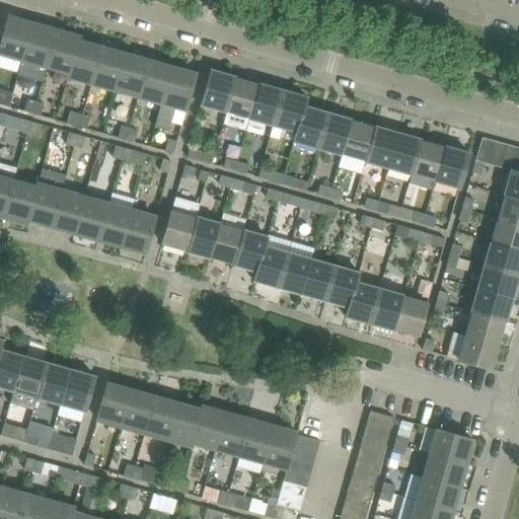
[(7,18),(0,44),(0,52),(22,59),(31,25),(7,18)]
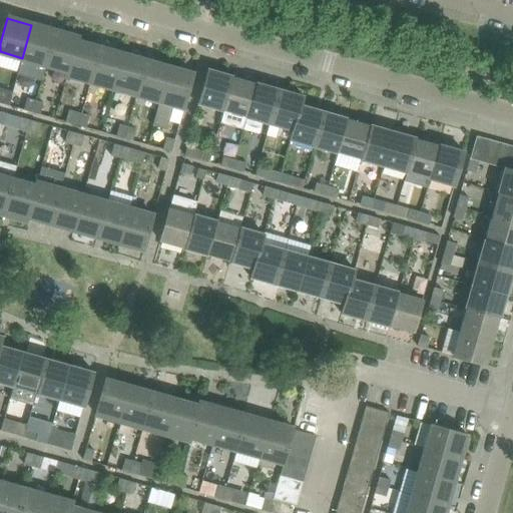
[(54,31),(31,25),(22,58),(45,64),(54,31)]
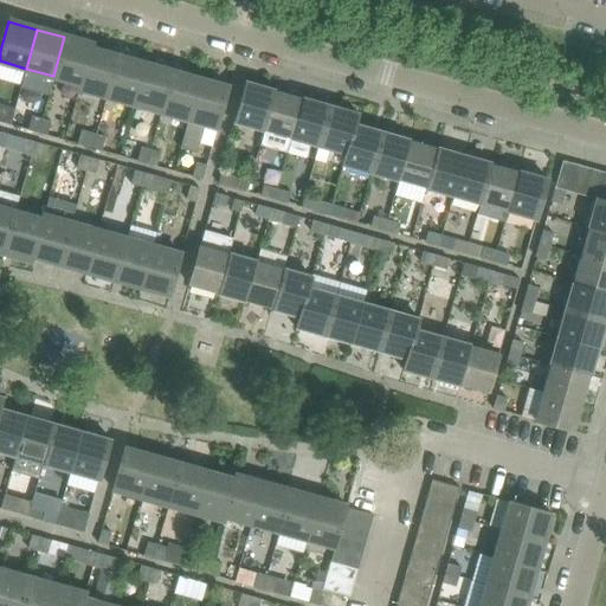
[(92,45),(64,37),(53,76),(79,84),(78,88),(79,88),(91,50),(92,45)]
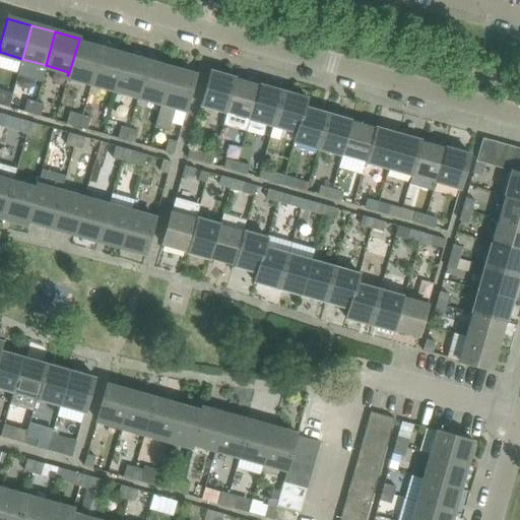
[(78,43),(68,75),(92,82),(102,49),(78,43)]
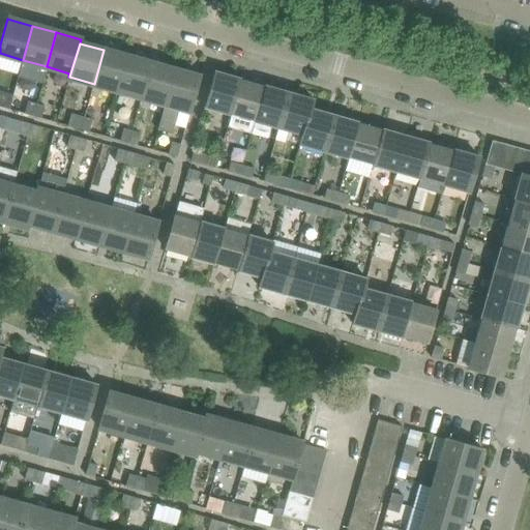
[(127,57),(104,50),(94,84),(118,91),(127,57)]
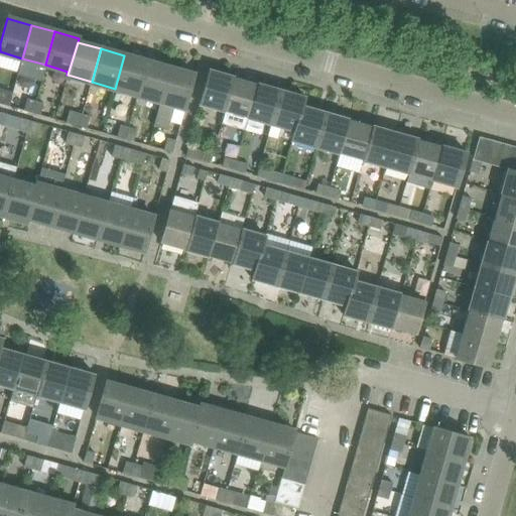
[(124,55),(115,89),(138,95),(147,61),(124,55)]
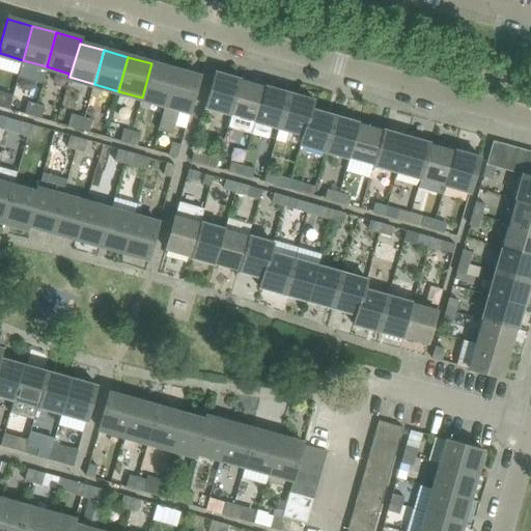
[(175,71),(151,63),(142,98),(165,104),(158,130),(159,130),(175,71)]
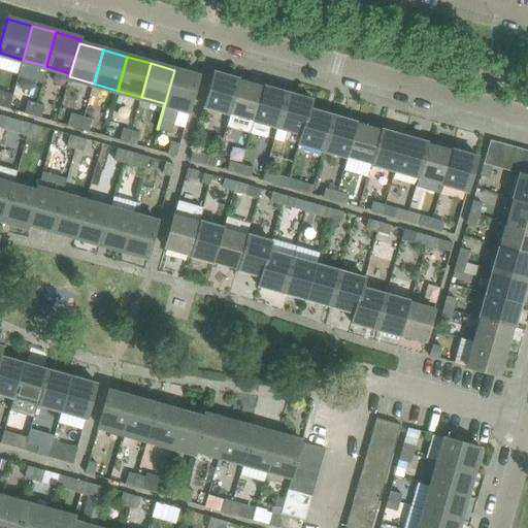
[(178,107),(189,110),(198,76),(174,70),(158,129),(171,133),(178,107)]
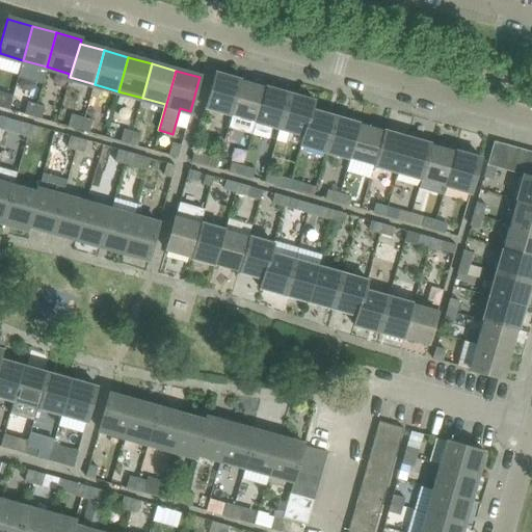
[(231,113),(241,80),(216,73),(207,107),(231,113)]
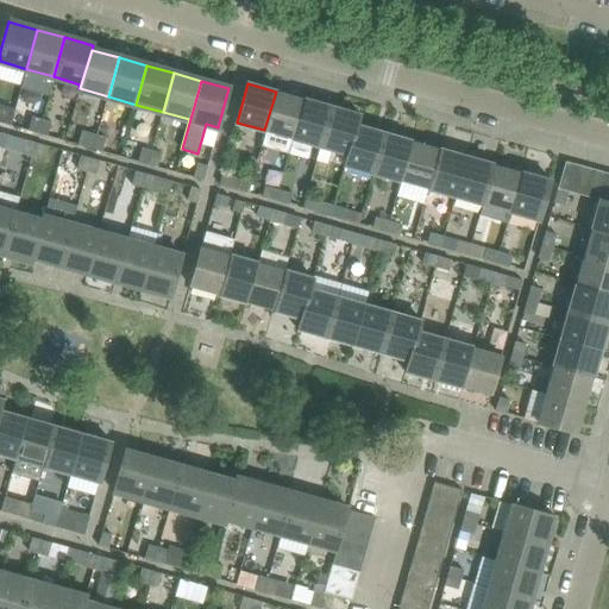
[(293,138),(303,100),(276,92),(264,130),(293,138)]
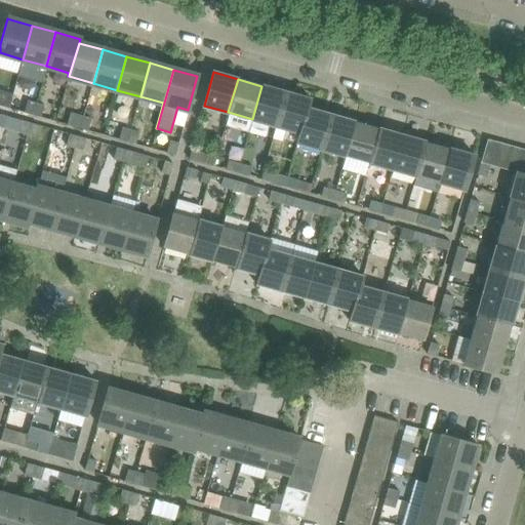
[(276,125),(286,92),(261,86),(252,119),(276,125)]
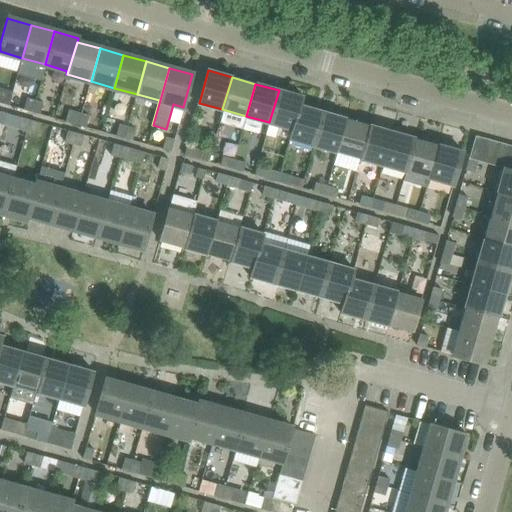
[(290,138),(300,106),(302,97),(279,90),(269,122),(267,132),(290,138)]
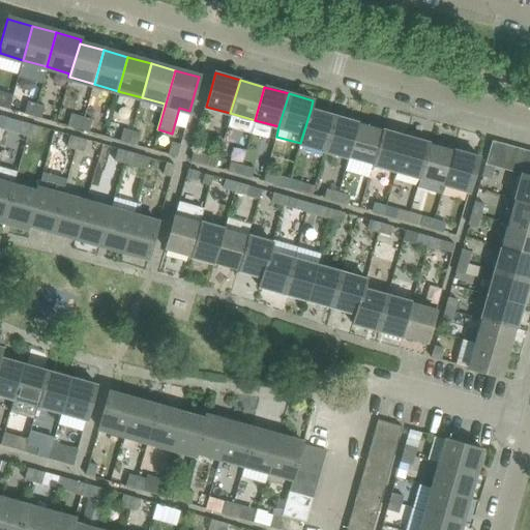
[(33,116),(36,105),(28,101),(24,114),(33,116)]
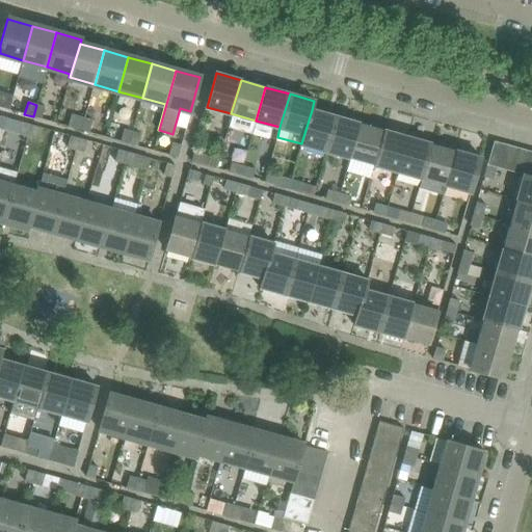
[(45,107),(36,105),(33,116),(42,118),(45,107)]
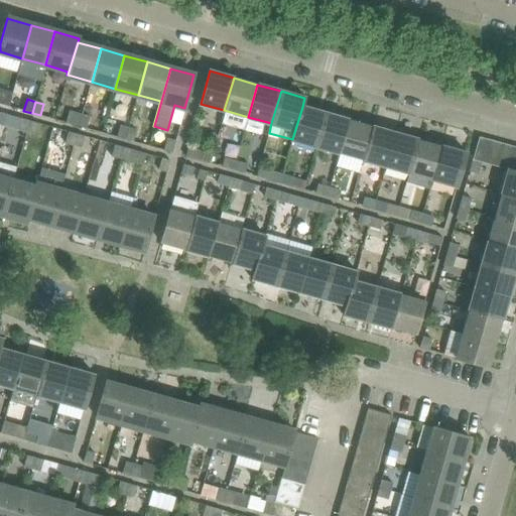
[(316,146),(326,114),(302,107),(292,139),(316,146)]
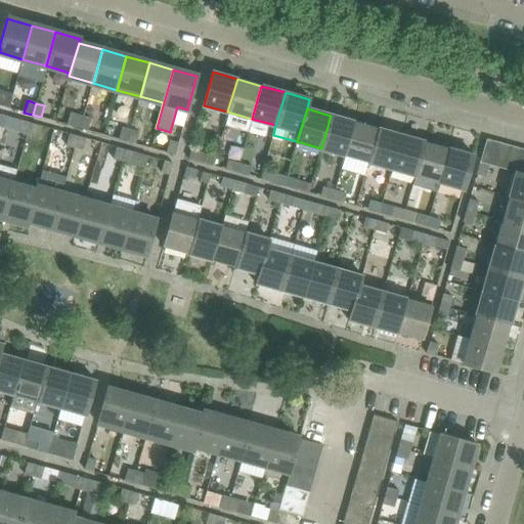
[(81,128),(84,117),(75,114),(72,126),(81,128)]
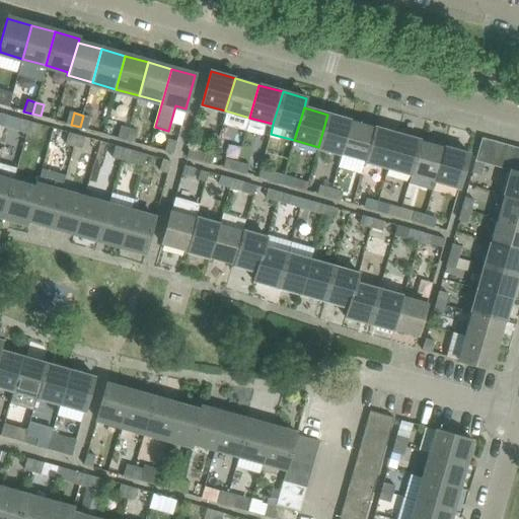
[(342,153),(351,121),(327,115),(318,147),(342,153)]
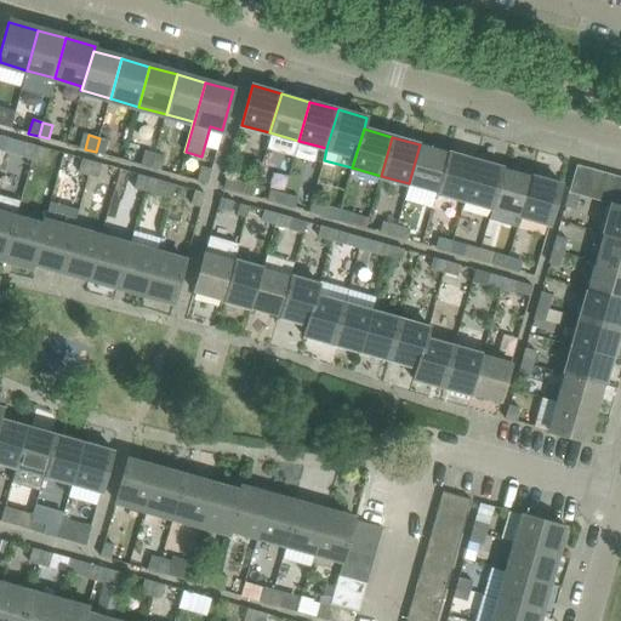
[(109,141),(100,138),(96,152),(106,154),(109,141)]
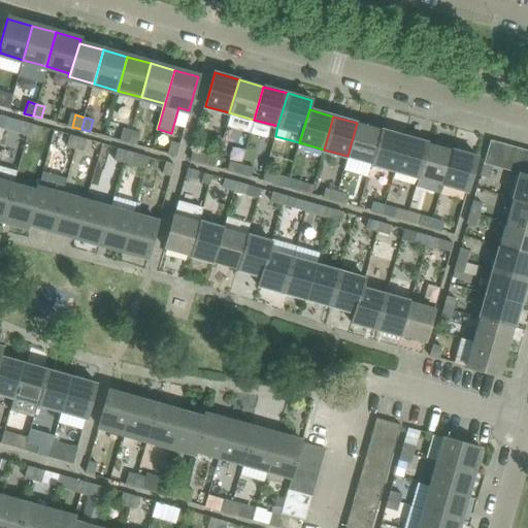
[(19,133),(27,135),(30,124),(22,121),(19,133)]
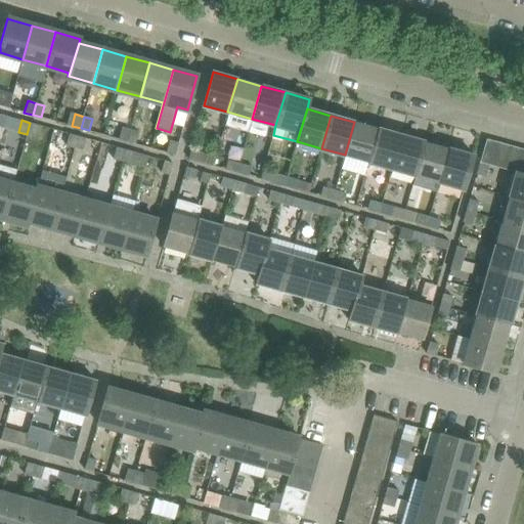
[(368,162),(378,129),(354,122),(345,155),(368,162)]
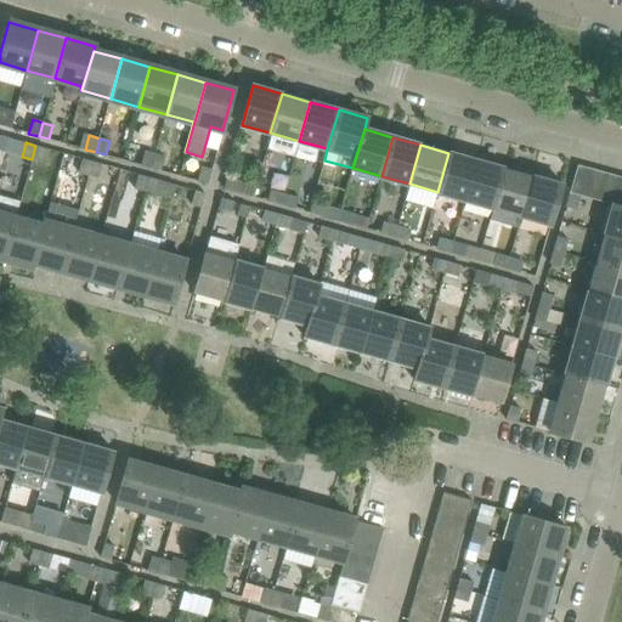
[(35,146),(32,159),(43,162),(46,148),(35,146)]
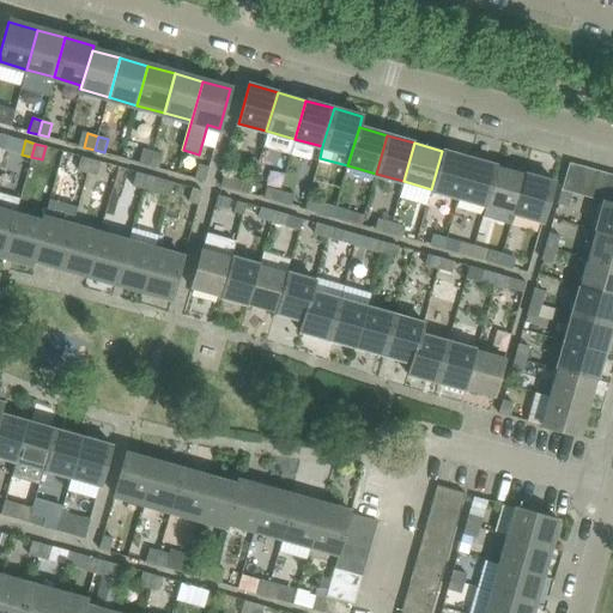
[(149,165),(153,152),(144,150),(139,163),(149,165)]
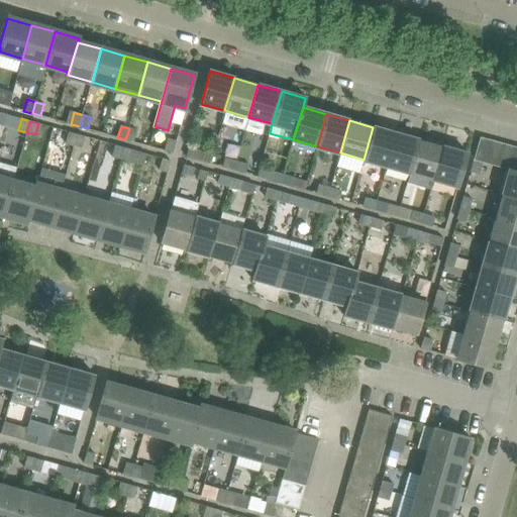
[(387,166),(396,133),(373,127),(364,160),(387,166)]
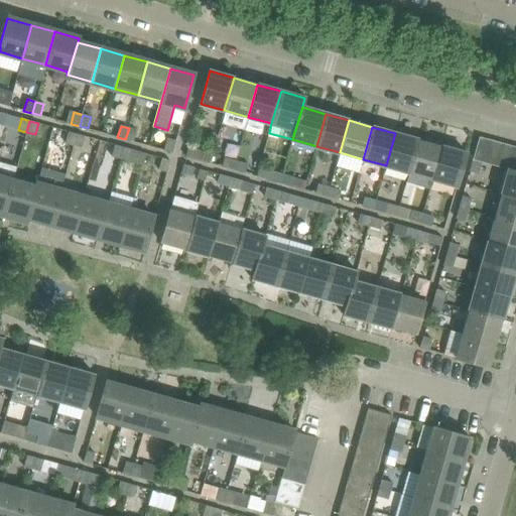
[(137,130),(129,128),(125,139),(134,141),(137,130)]
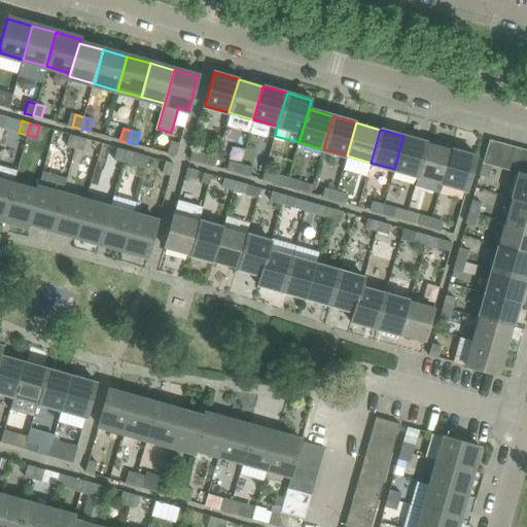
[(67,146),(75,148),(78,137),(70,134),(67,146)]
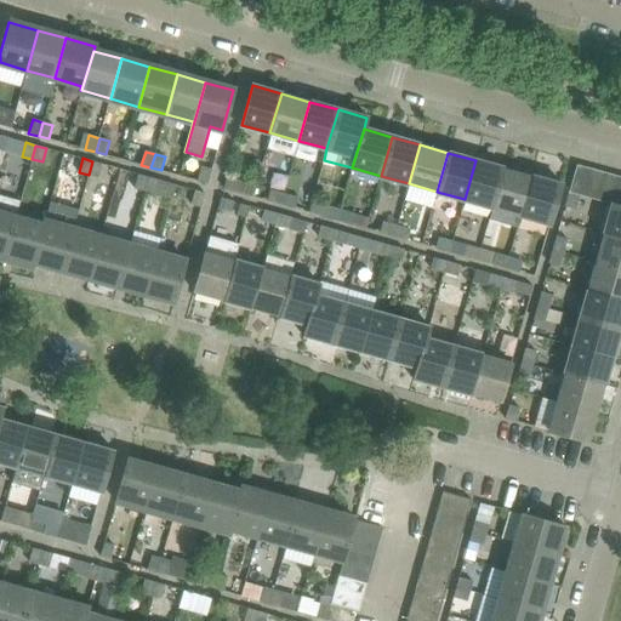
[(493,208),(505,169),(476,160),(465,199),(493,208)]
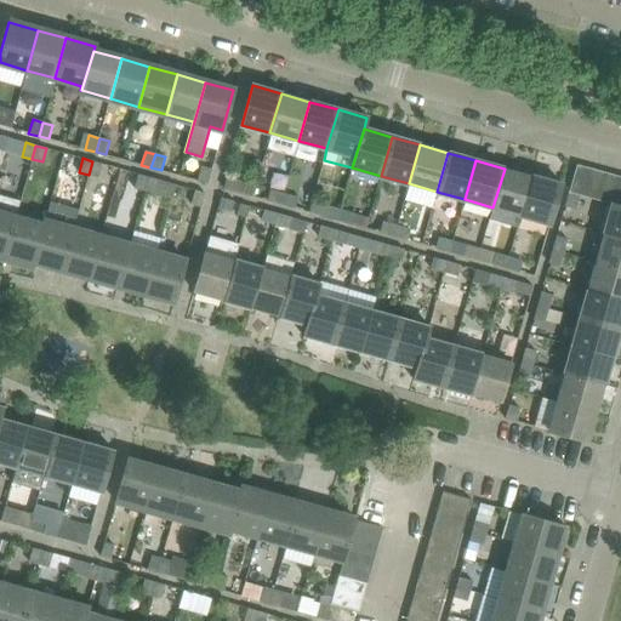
[(103,164),(92,161),(89,175),(98,177),(103,164)]
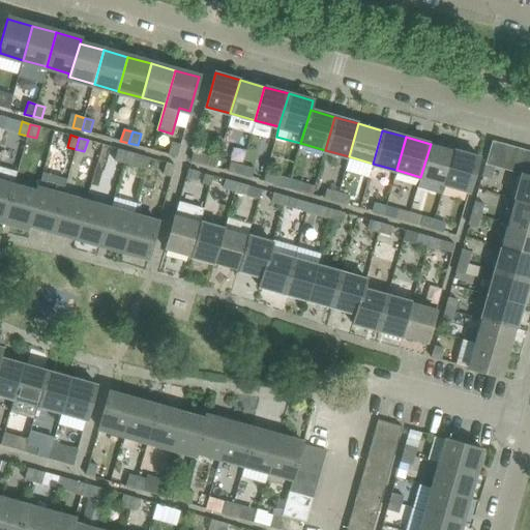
[(497,168),(504,143),(492,140),(484,165),(494,167),(497,168)]
